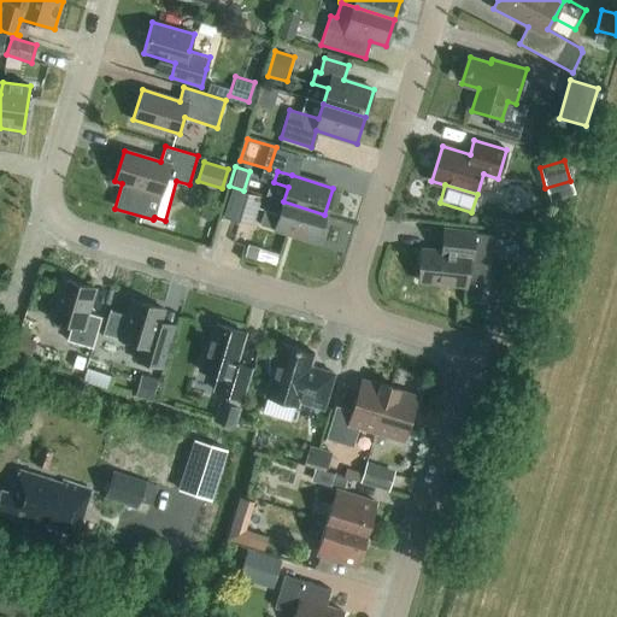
[(252,225),(260,197),(233,188),(224,216),(252,225)]
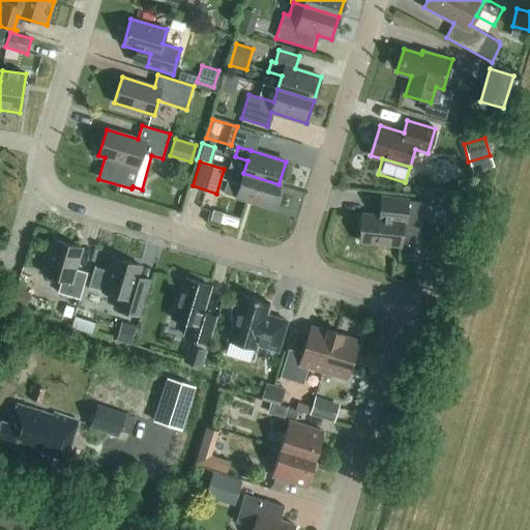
[(271,208),(278,184),(243,173),(236,197),(271,208)]
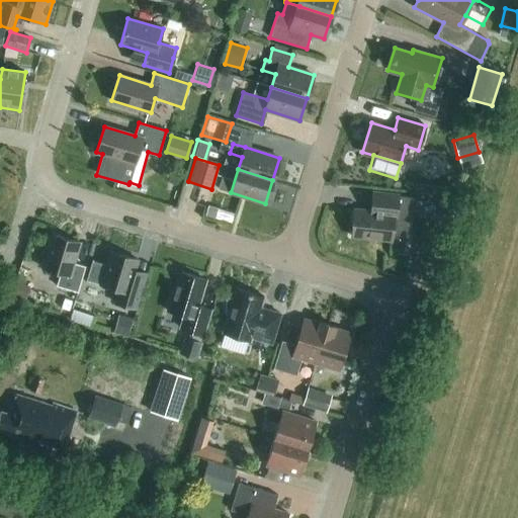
[(407,217),(409,196),(399,195),(399,194),(372,192),(370,211),(354,209),(351,236),(392,240),(394,216),(407,217)]
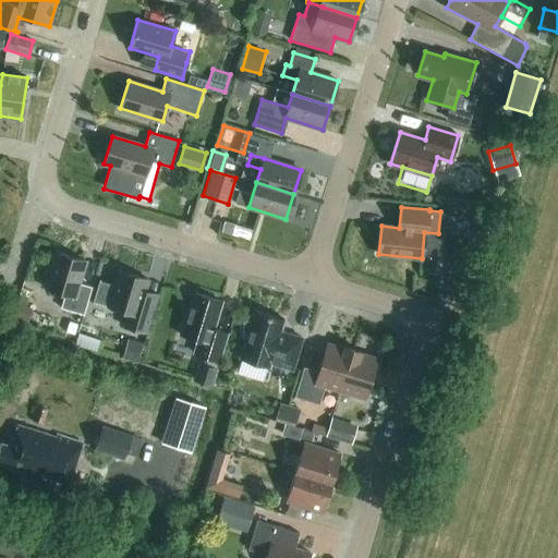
[(231,233),(234,222),(223,219),(220,230),(231,233)]
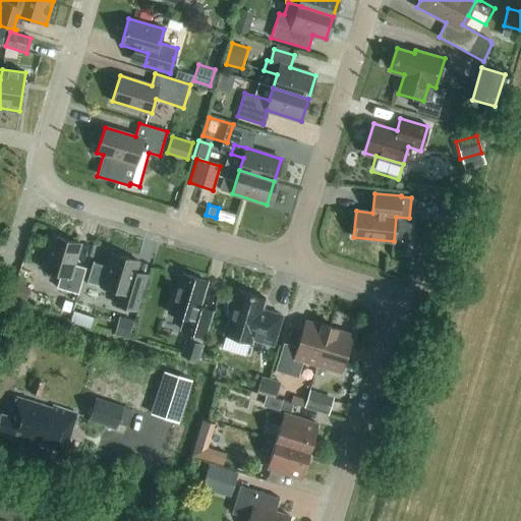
[(78,293),(85,268),(73,265),(79,243),(53,235),(43,270),(60,275),(57,287),(67,290),(78,293)]
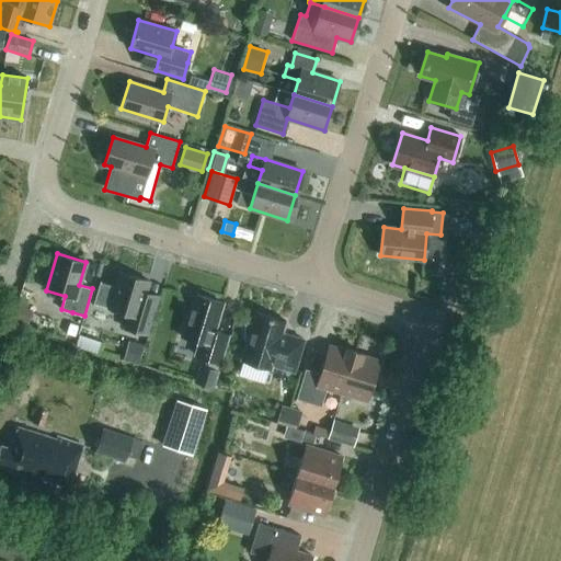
[(147,334),(155,307),(141,304),(148,281),(119,272),(109,309),(128,315),(124,328),(147,334)]
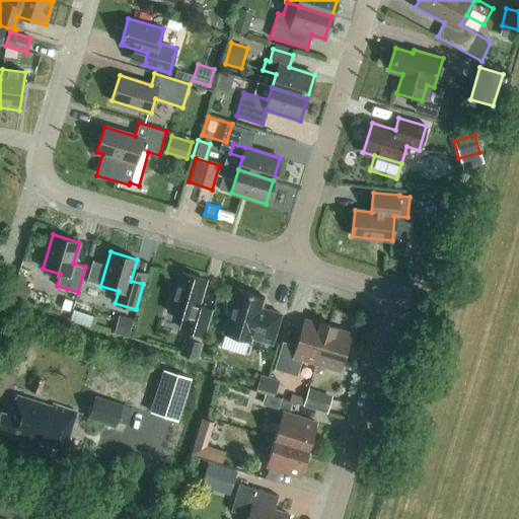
[(203,336),(211,310),(199,306),(206,280),(179,272),(167,311),(184,316),(180,328),(195,332),(193,340),(183,338),(179,354),(198,359),(202,343),(201,342),(203,336)]
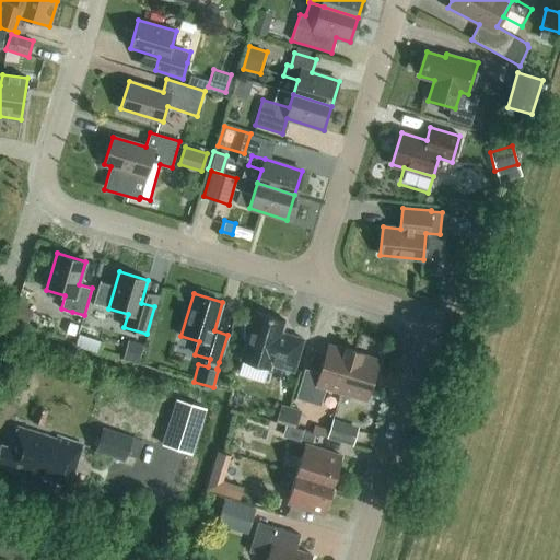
[(30,310),(15,305),(11,317),(26,323),(30,310)]
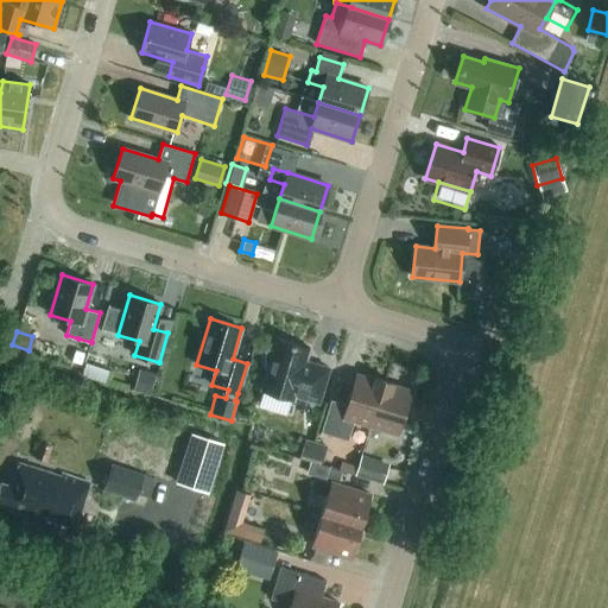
[(81,377),(92,342),(78,339),(69,372),(81,377)]
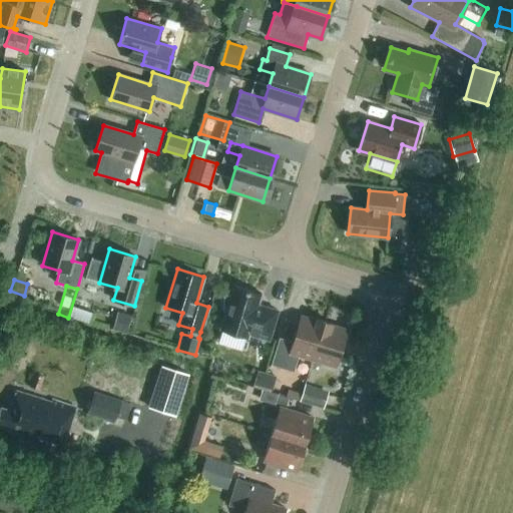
[(258,305),(261,295),(233,286),(230,295),(222,295),(223,296),(223,312),(225,312),(220,329),(225,331),(225,336),(226,336),(226,334),(238,335),(248,337),(249,334),(269,340),(278,311),(258,305)]
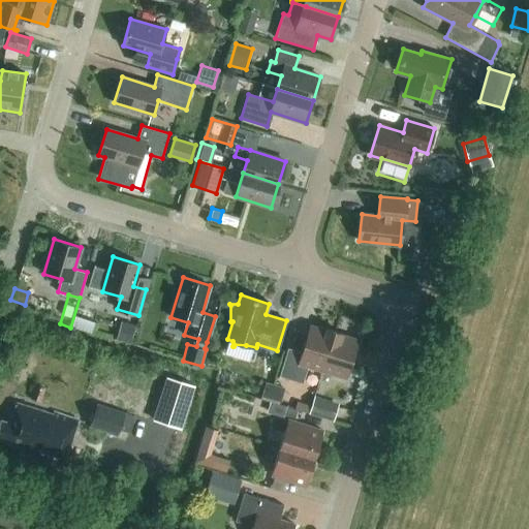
[(130,340),(135,325),(124,321),(119,336),(130,340)]
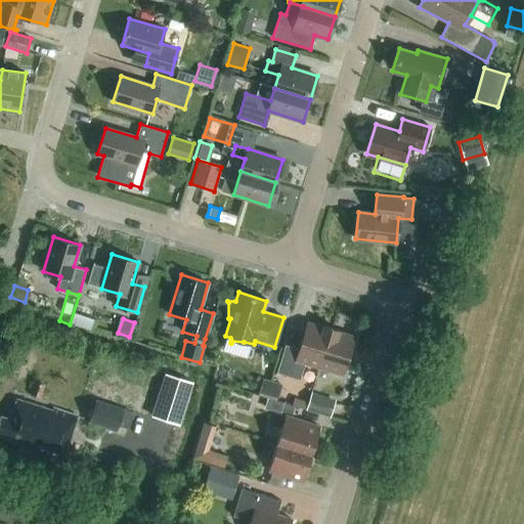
[(318,367),(331,328),(323,325),(322,326),(307,321),(299,349),(286,345),(276,373),(300,379),(304,363),(318,367)]
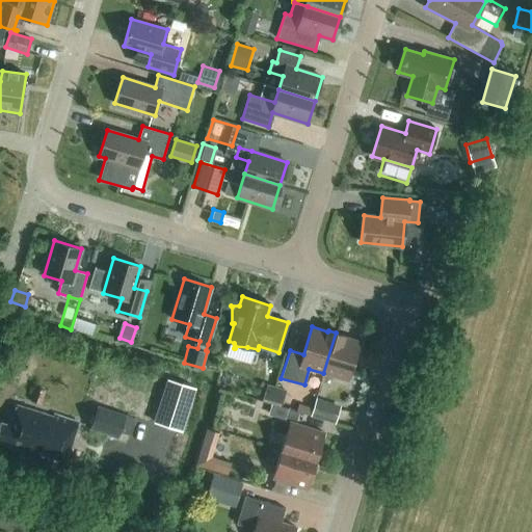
[(336,333),(323,373),(348,380),(360,341),(344,336),(336,333)]
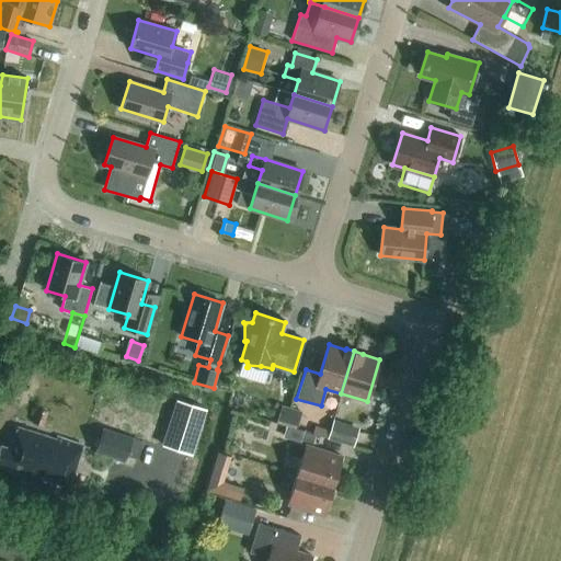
[(192,454),(207,409),(176,399),(161,444),(192,454)]
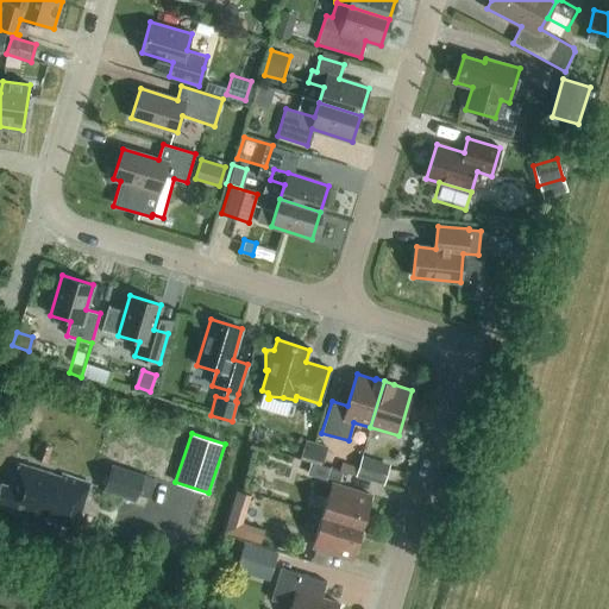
[(301,456),(324,462),(328,445),(306,439),(301,456)]
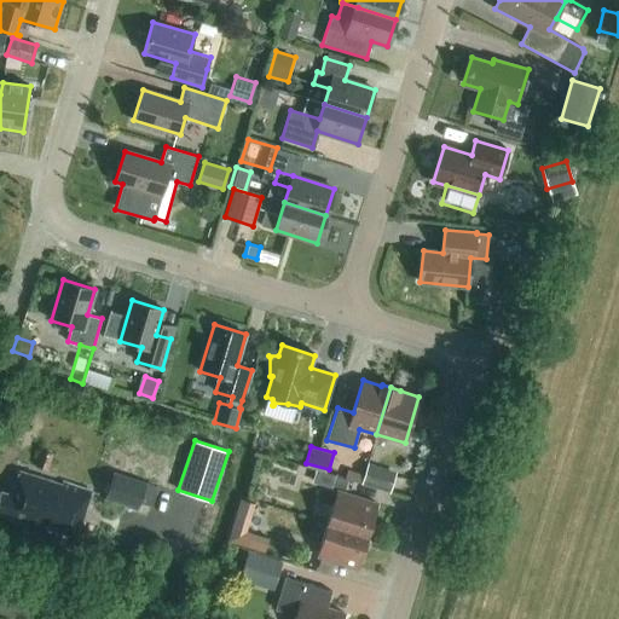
[(391,492),(397,472),(368,462),(362,482),(391,492)]
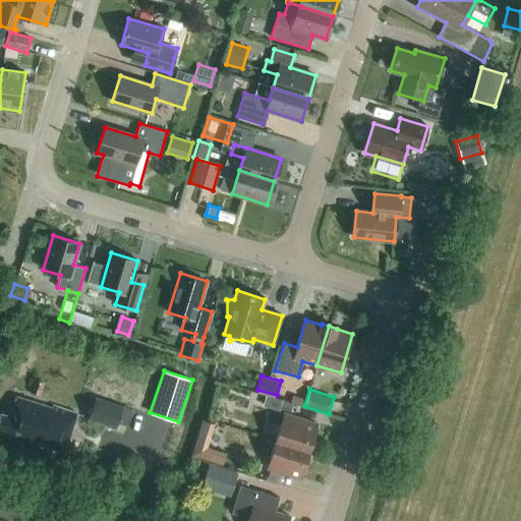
[(52,408),(16,397),(10,417),(0,413),(0,431),(20,439),(19,444),(61,457),(66,441),(68,442),(76,414),(53,406),(52,408)]
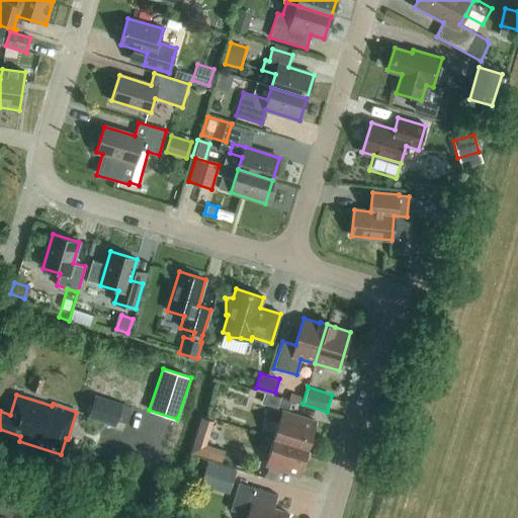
[(127,423),(133,407),(95,395),(87,417),(115,426),(117,420),(127,423)]
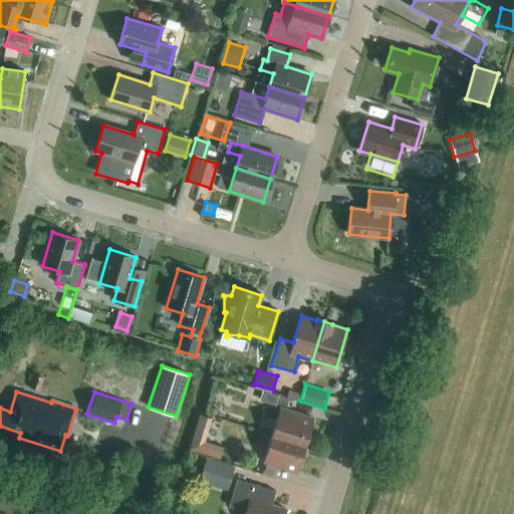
[(271,435),(305,445),(313,418),(280,408),(271,435)]
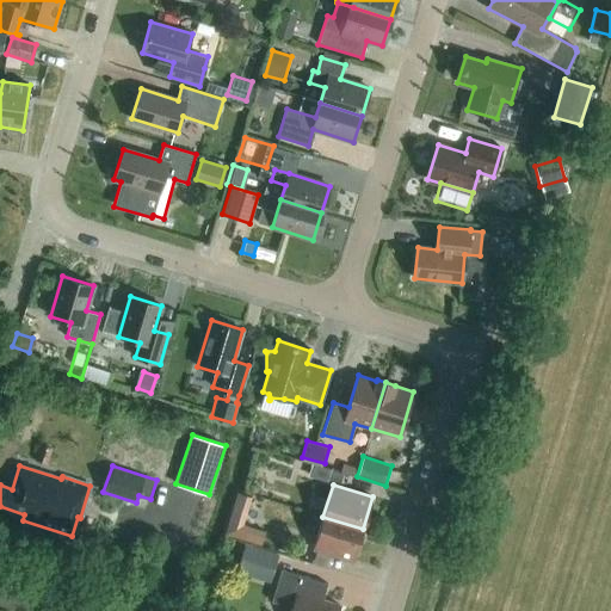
[(254,530),(259,516),(245,511),(240,525),(254,530)]
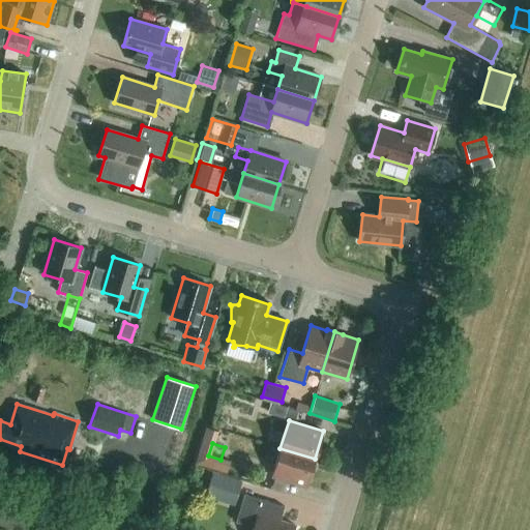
[(306,487),(315,459),(280,448),(271,476),(306,487)]
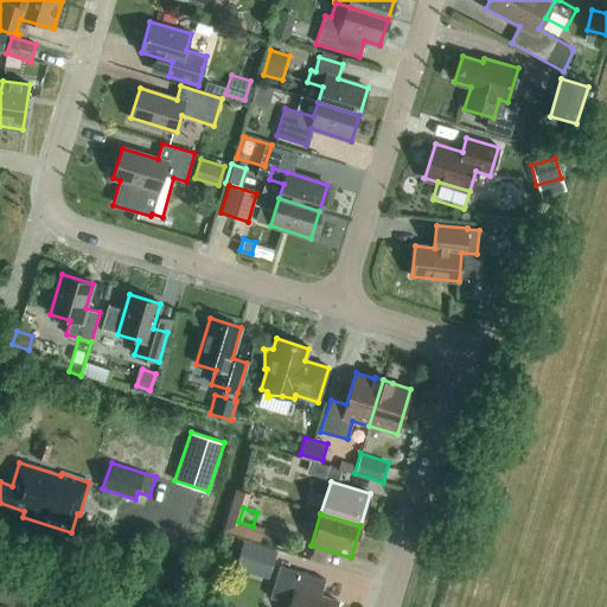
[(262,545),(257,562),(273,566),(278,550),(262,545)]
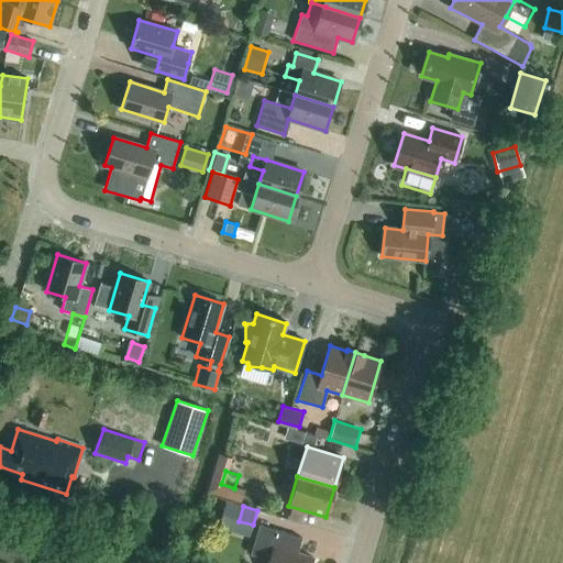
[(310,562),(312,558),(297,552),(301,538),(260,525),(250,554),(268,560),(267,562),(310,562)]
